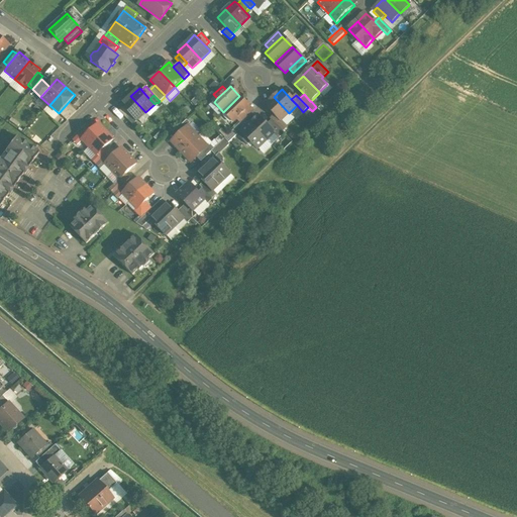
[(145,112),(130,96),(121,105),(123,107),(132,116),(136,120),(145,112)]
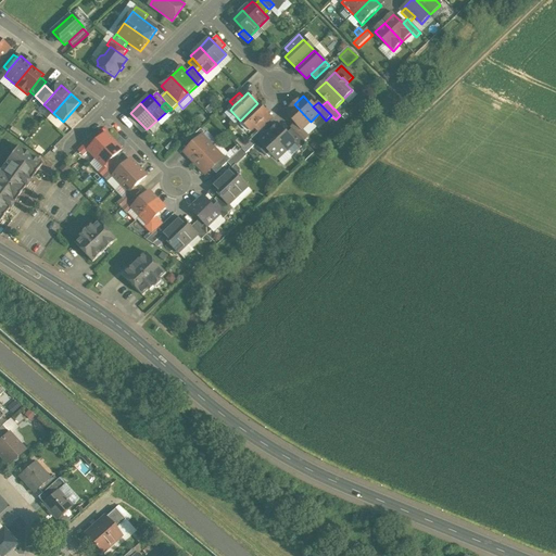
[(268,115),(257,103),(240,121),(251,131),(255,127),(264,118),(268,115)]
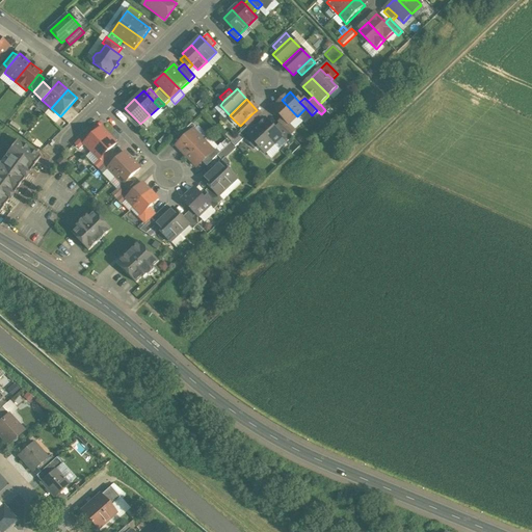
[(297,116),(282,100),(273,108),(283,118),(289,125),(289,124),(297,116)]
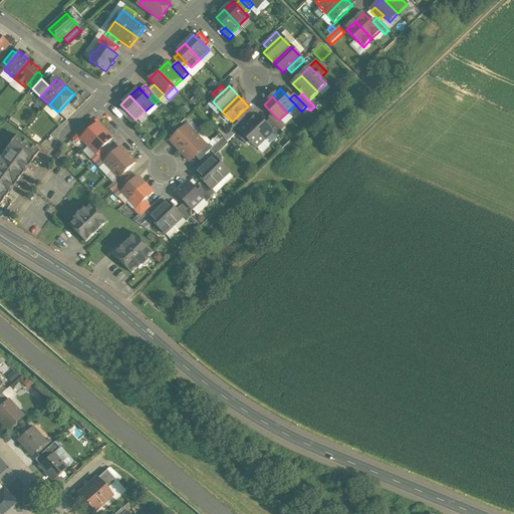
[(67,102),(58,112),(66,119),(76,110),(67,102)]
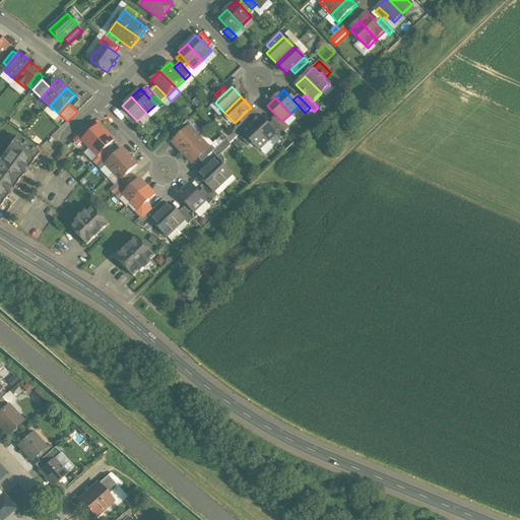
[(133,117),(124,108),(120,112),(128,121),(133,117)]
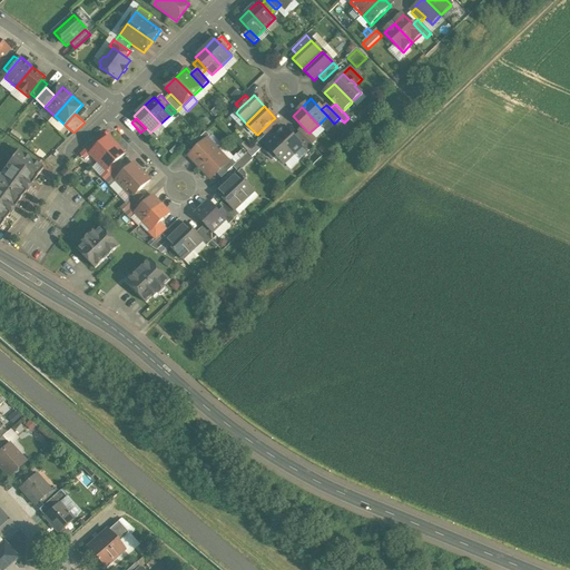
[(271,121),(262,130),(266,136),(275,127),(271,121)]
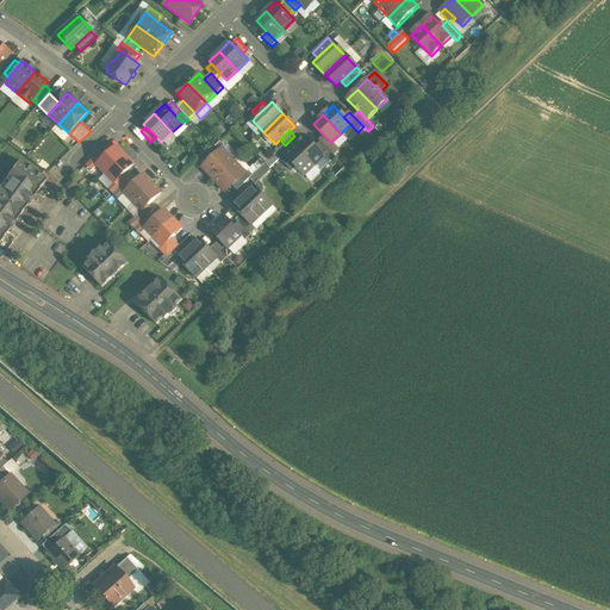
[(331,142),(331,143),(324,136),(318,141),(321,142),(334,156),(340,150),(331,142)]
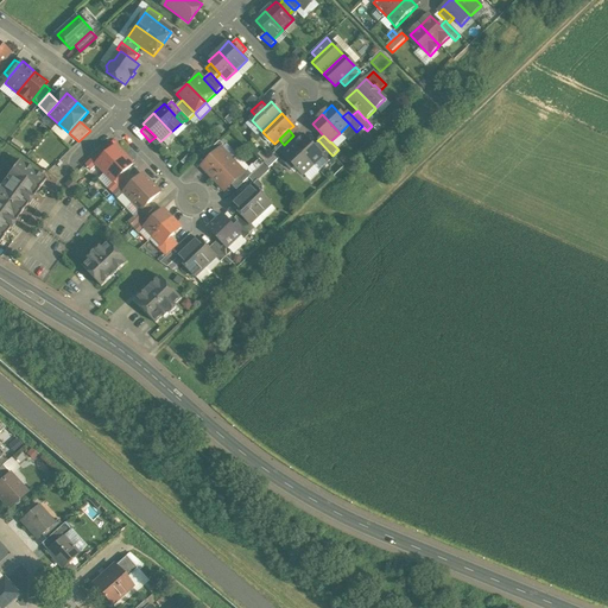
[(314,147),(304,138),(295,146),(312,165),(322,157),(322,156),(314,147)]
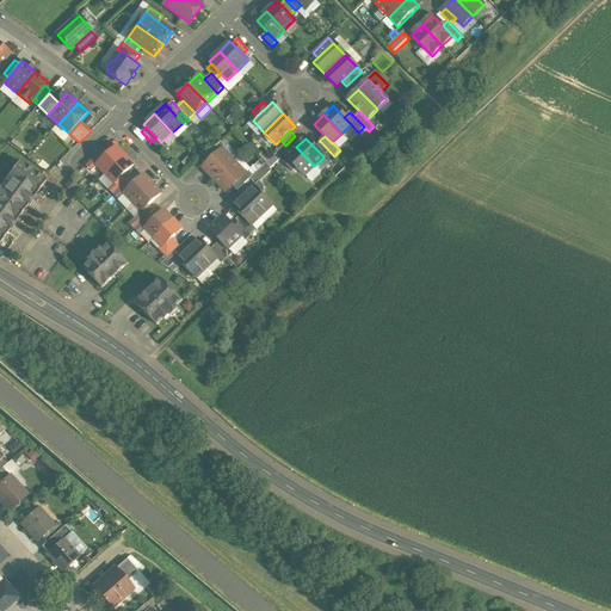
[(220,142),(204,156),(209,162),(222,149),(222,150),(226,148),(220,142)]
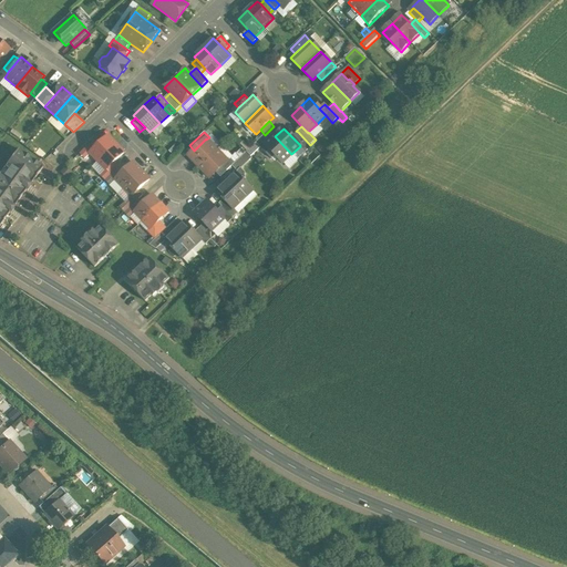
[(311,146),(298,132),(292,137),(300,145),(300,146),(306,152),(311,146)]
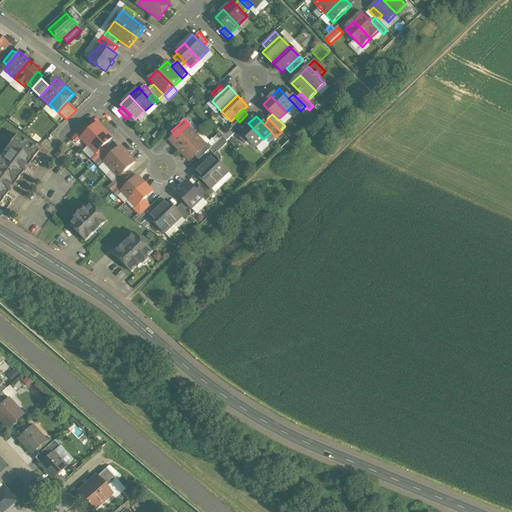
[(89,131),(81,138),(82,139),(89,146),(105,131),(97,123),(89,131)]
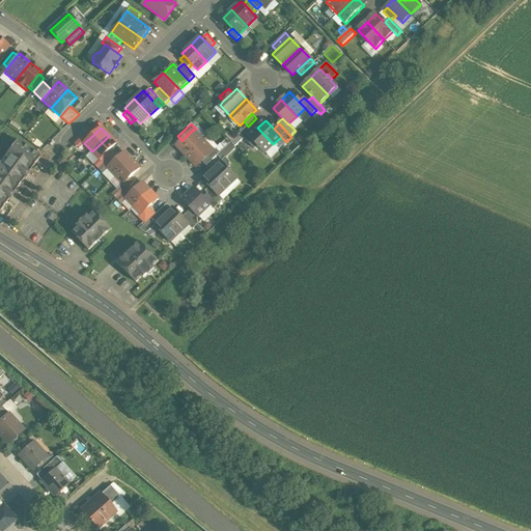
[(257,128),(248,136),(257,145),(264,152),(273,144),(257,128)]
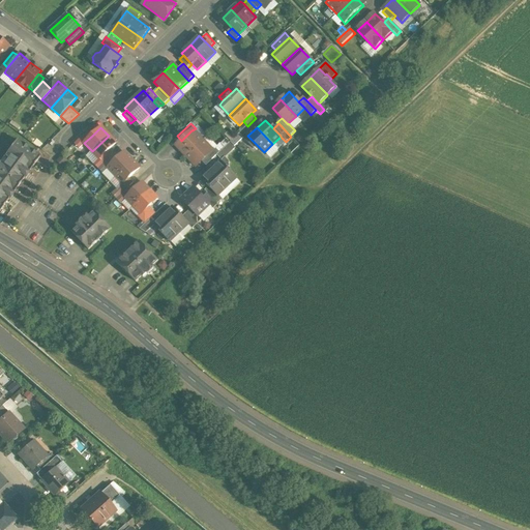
[(193,130),(193,129),(181,141),(176,146),(185,156),(203,140),(193,130)]
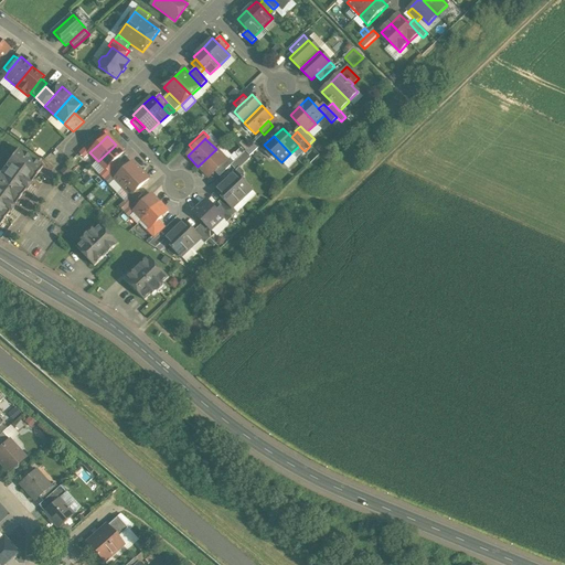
[(94,139),(80,153),(84,159),(91,153),(89,152),(98,145),(94,139)]
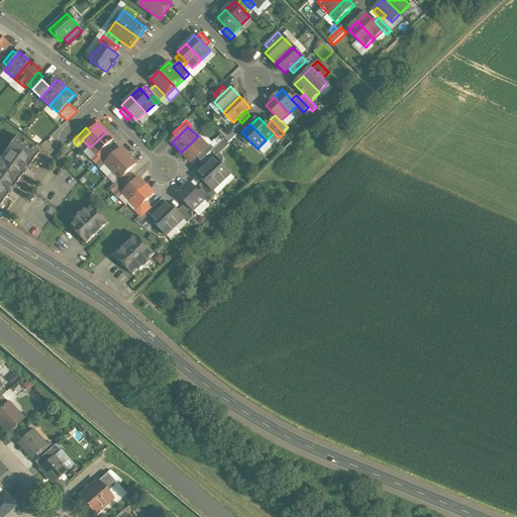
[(233,130),(224,139),(228,143),(237,135),(233,130)]
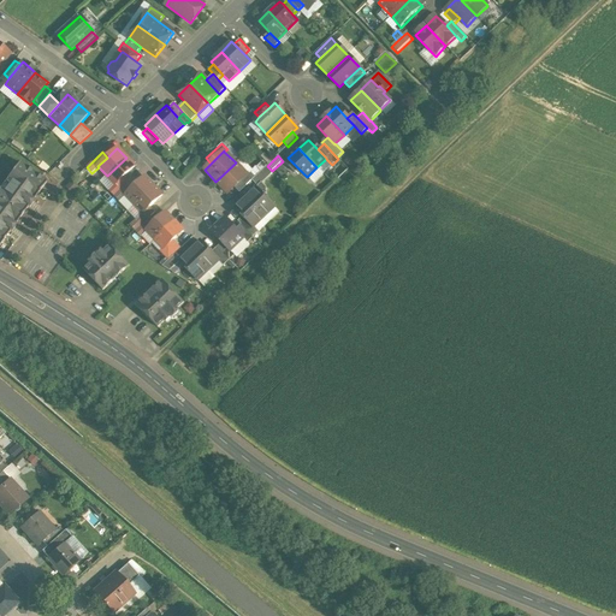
[(126,158),(107,176),(116,184),(116,185),(125,176),(135,166),(126,158)]
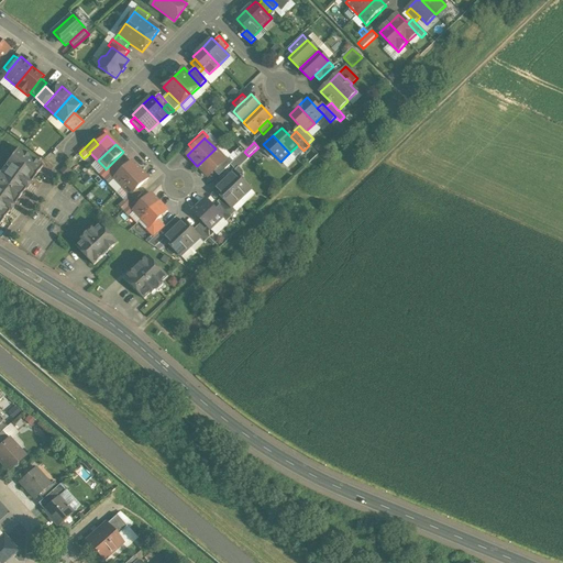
[(273,154),(263,144),(260,147),(269,158),(273,154)]
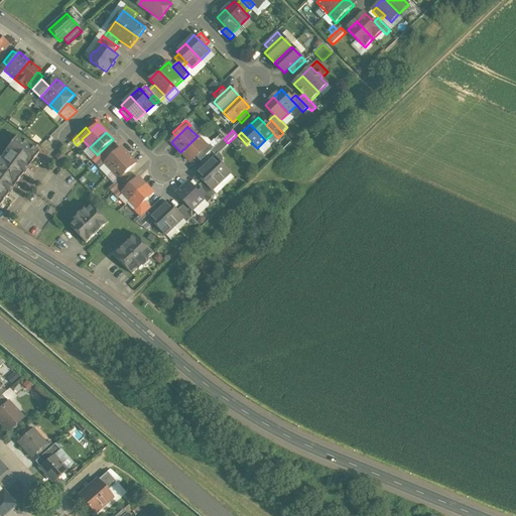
[(16,136),(0,157),(0,205),(38,153),(16,136)]
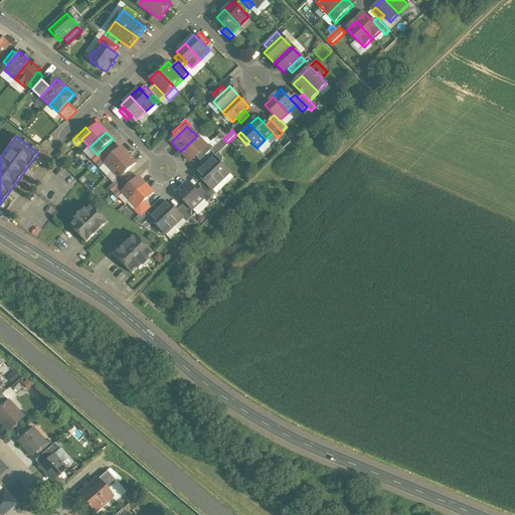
[(206,146),(197,136),(180,152),(190,162),(196,157),(206,147),(206,146)]
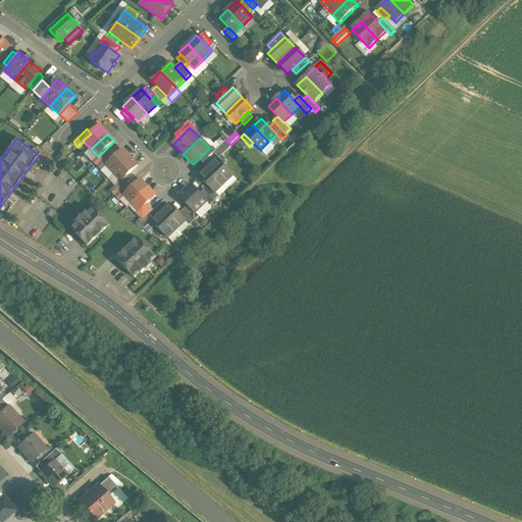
[(216,151),(213,153),(218,158),(222,156),(231,146),(230,145),(226,141),(216,151)]
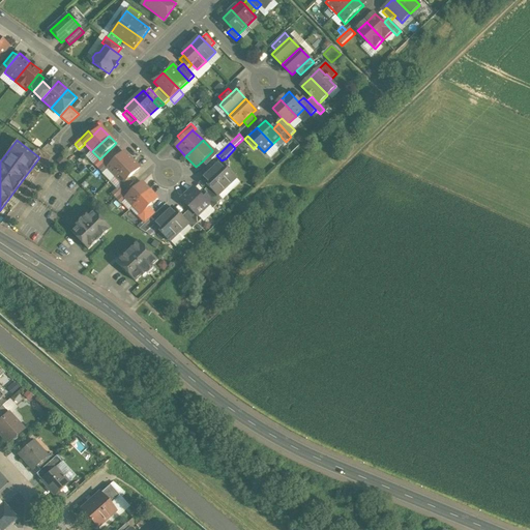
[(212,151),(202,162),(206,166),(216,155),(219,153),(214,148),(212,150),(212,151)]
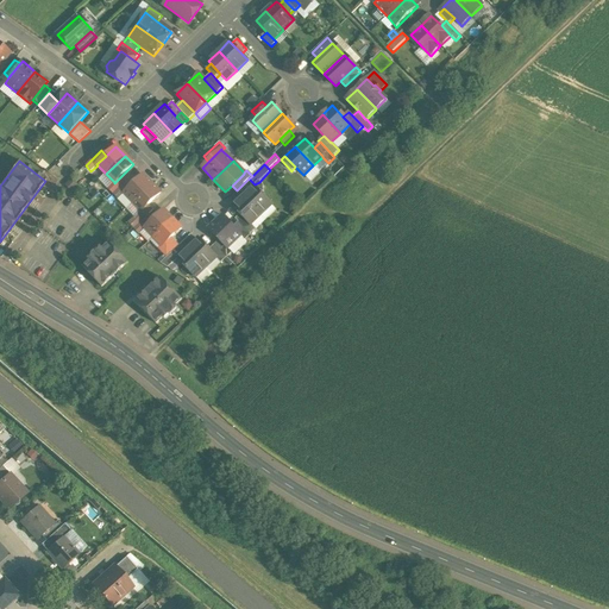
[(124,174),(114,183),(114,182),(107,188),(113,194),(129,180),(124,174)]
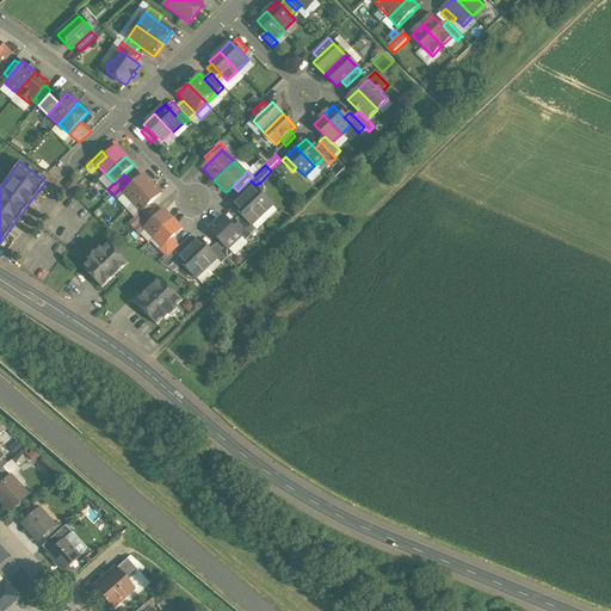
[(134,185),(124,193),(125,195),(134,203),(152,185),(143,176),(134,185)]
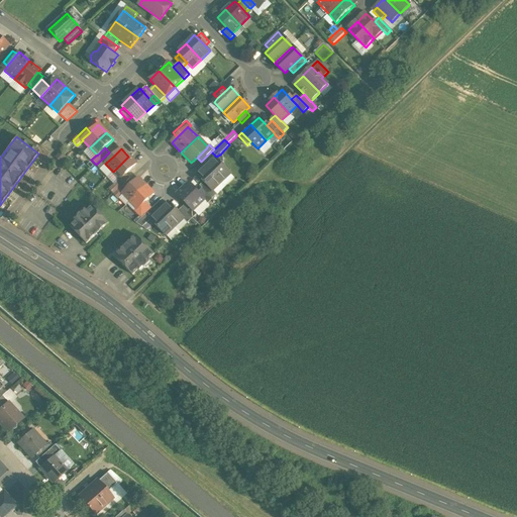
[(109,152),(96,165),(100,170),(106,165),(105,164),(113,157),(109,152)]
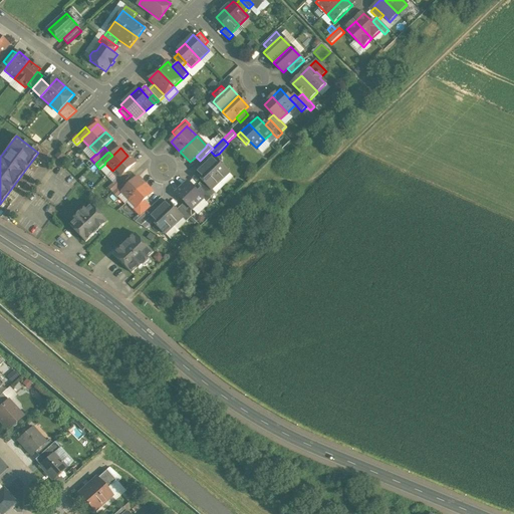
[(222,157),(219,154),(215,156),(214,158),(220,164),(222,162),(222,157)]
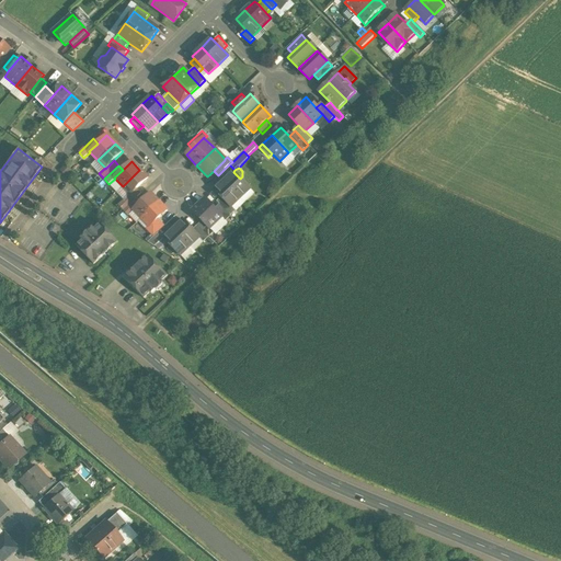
[(139,170),(123,186),(130,194),(130,195),(136,189),(148,178),(139,170)]
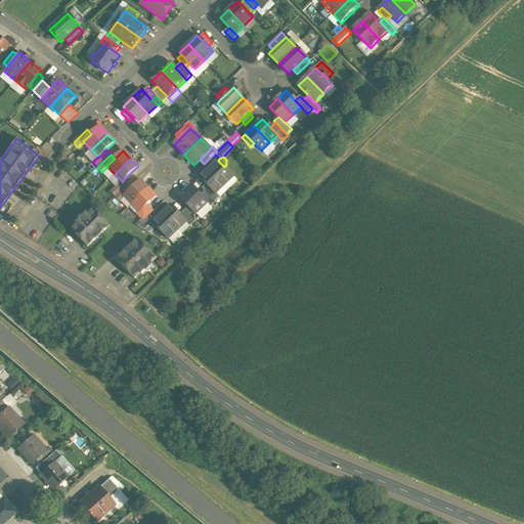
[(224,167),(218,161),(209,169),(224,185),(233,176),(224,167)]
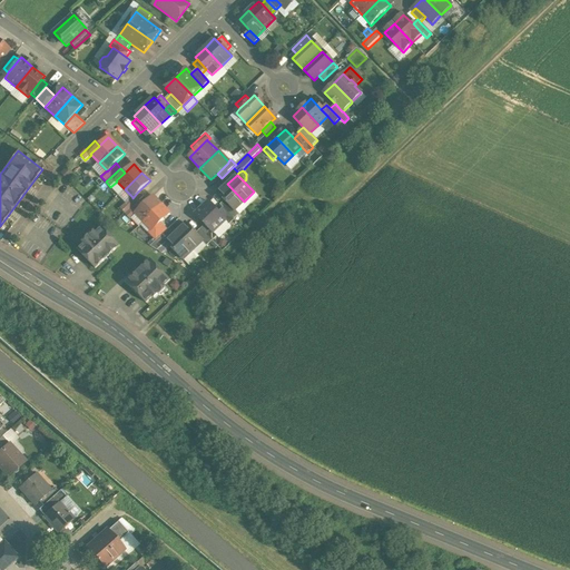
[(227,184),(217,193),(225,200),(235,210),(244,202),(227,184)]
